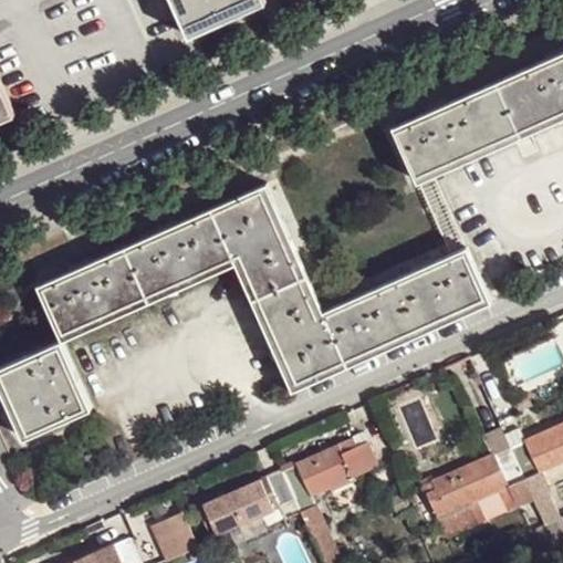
[(202,32),(187,0),(166,0),(184,40),(202,32)]
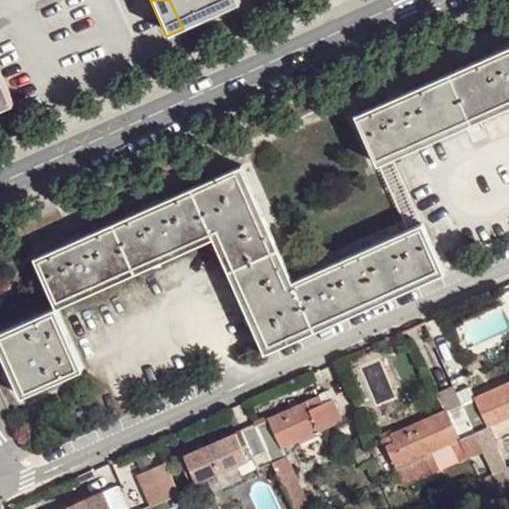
[(169,0),(183,29),(235,6),(232,0),(169,0)]
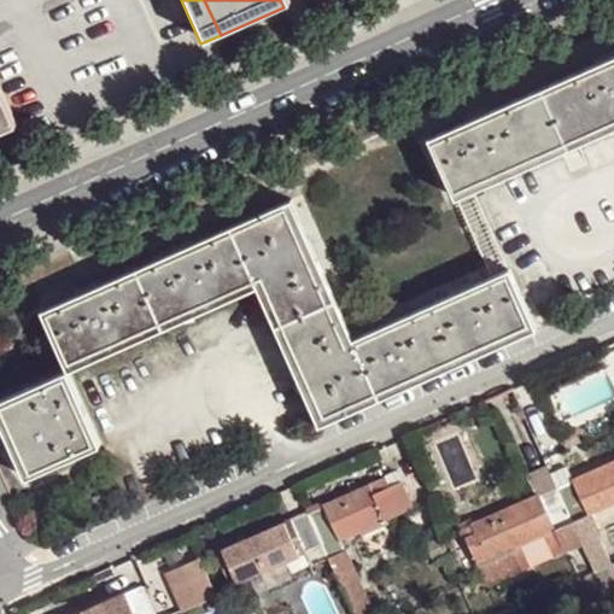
[(613,56),(426,141),(452,200),(474,193),(576,146),(613,128),(613,56)]
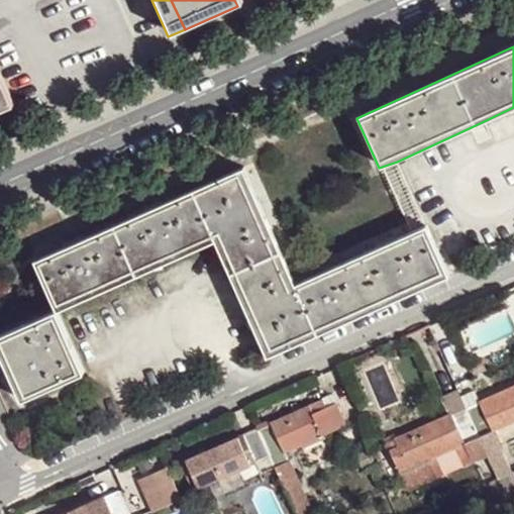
[(0,97),(10,93),(0,71),(0,97)]
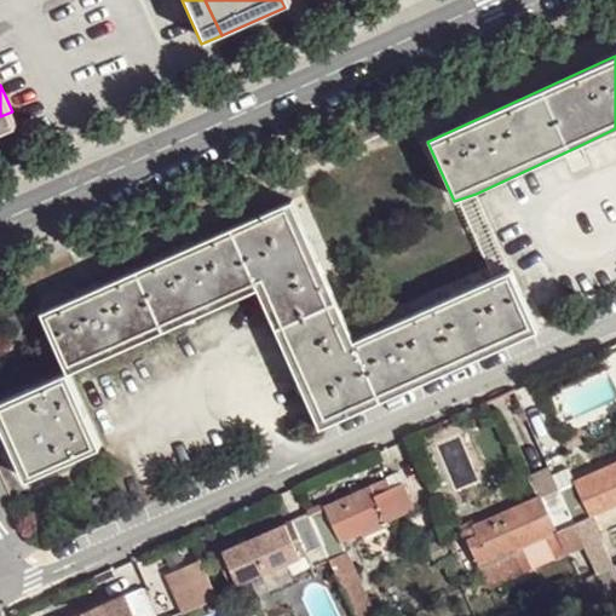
[(454,201),(460,213),(478,203),(476,194),(454,201)]
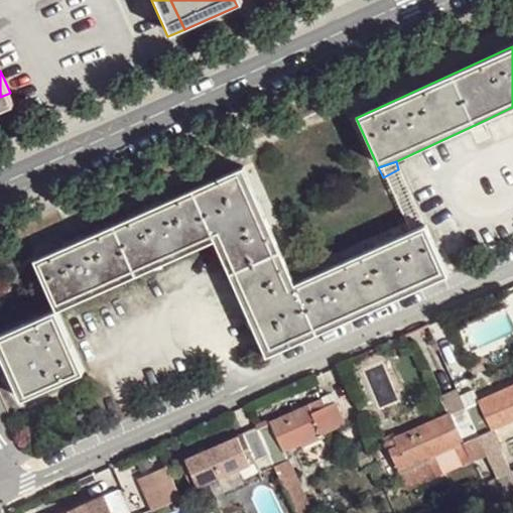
[(423,226),(408,233),(293,284),(241,169),(30,264),(53,312),(210,242),(264,360),(447,274),(423,226)]
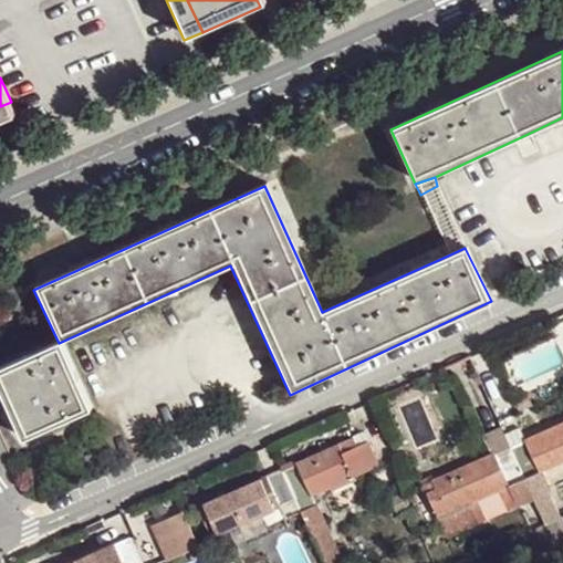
[(437,186),(420,195),(448,256),(465,248),(437,186)]
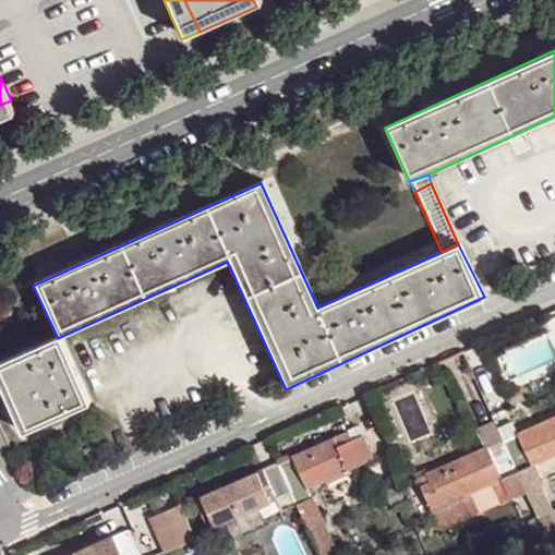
[(84,402),(55,337),(0,362),(0,395),(17,434),(84,402)]
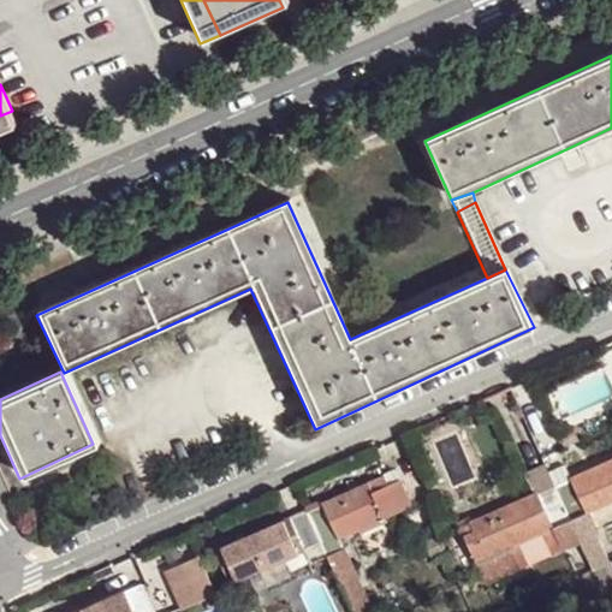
[(578,551),(589,574),(607,566),(584,518),(611,506),(611,465),(569,485),(563,470),(553,475),(544,479),(551,493),(578,551)]
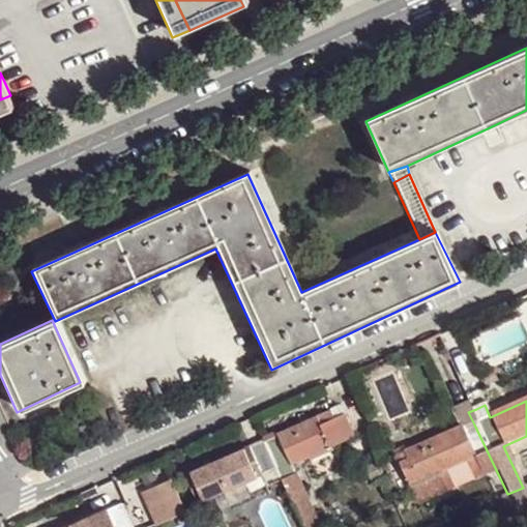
[(368,430),(359,409),(317,427),(313,420),(260,443),(272,471),(290,511),(303,504),(286,466),(302,458),(304,460),(327,449),(326,447),(368,430)]
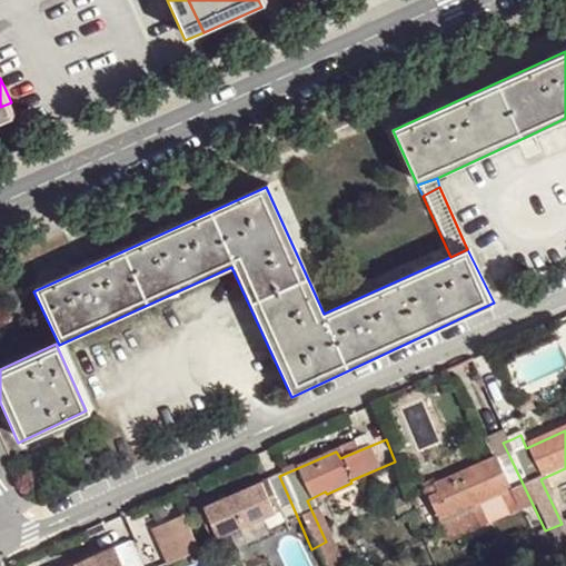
[(517,517),(535,509),(509,456),(430,489),(434,498),(426,502),(436,525),(444,522),(446,525),(472,514),(470,510),(507,495),(517,517)]
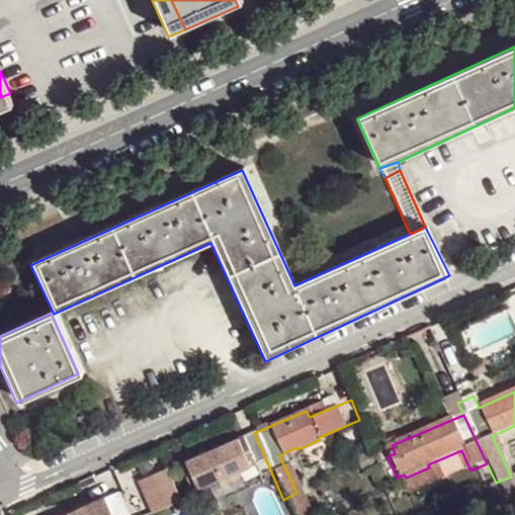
[(266,460),(254,433),(216,450),(178,467),(189,495),(266,460)]
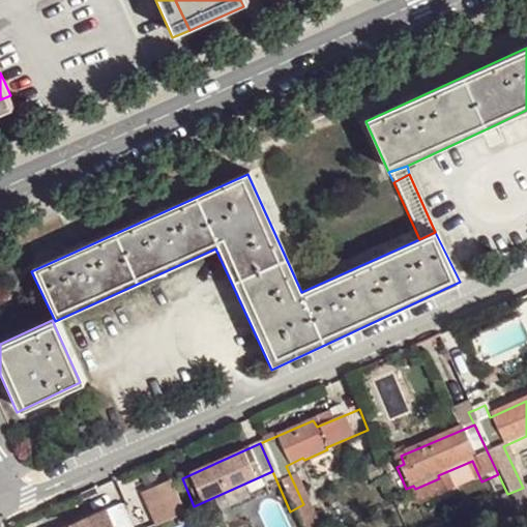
[(167,482),(139,494),(151,526),(157,526),(181,516),(167,482)]
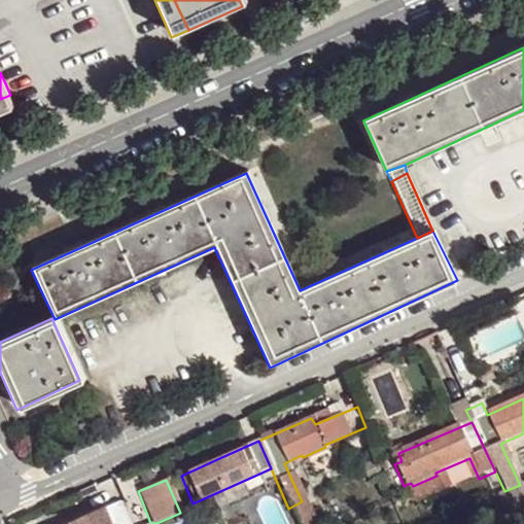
[(302,501),(288,509),(294,521),(308,516),(302,501)]
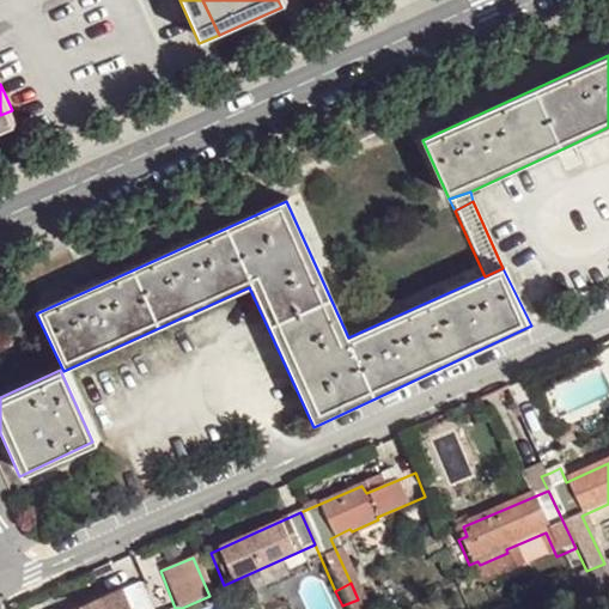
[(145,608),(135,588),(85,608),(145,608)]
